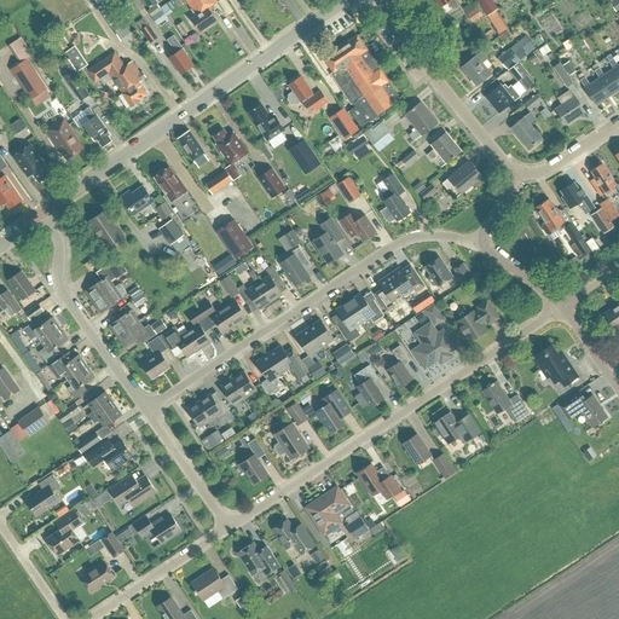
[(104,0),(96,6),(119,40),(131,33),(108,0),(104,0)]
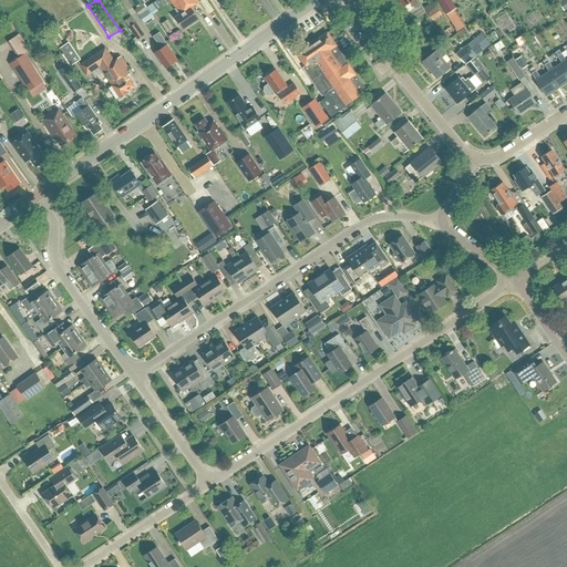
[(191,8),(199,1),(198,0),(169,0),(175,8),(174,9),(178,16),(176,17),(184,29),(198,18),(191,8)]
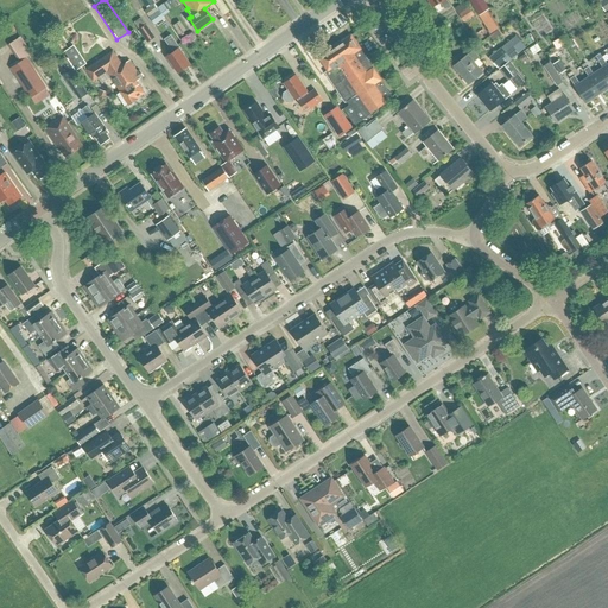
[(488,8),(482,0),(467,0),(489,32),(496,29),(486,11),(488,8)]
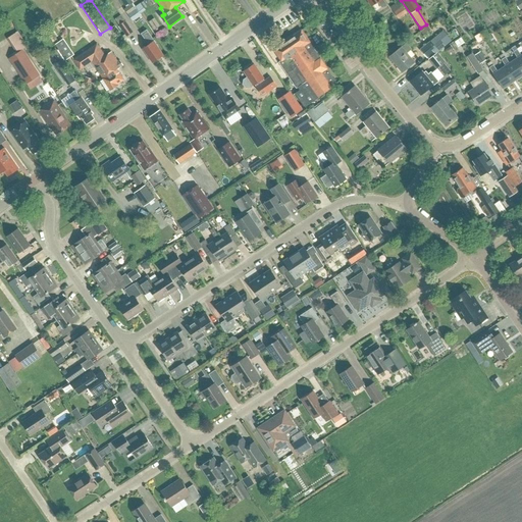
[(136,9),(132,3),(123,9),(128,14),(136,9)]
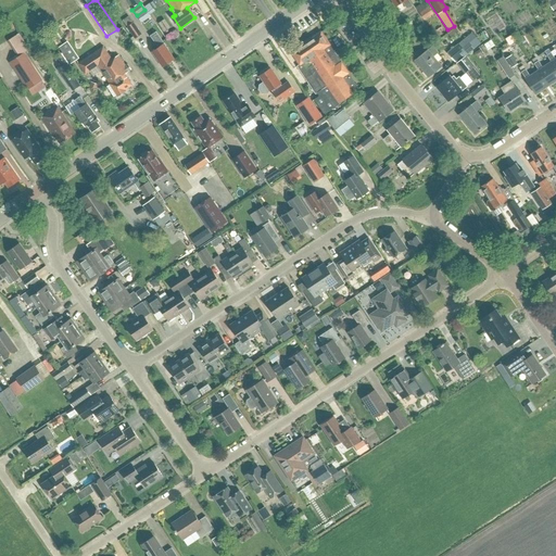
[(34,15),(27,5),(20,11),(25,20),(34,15)]
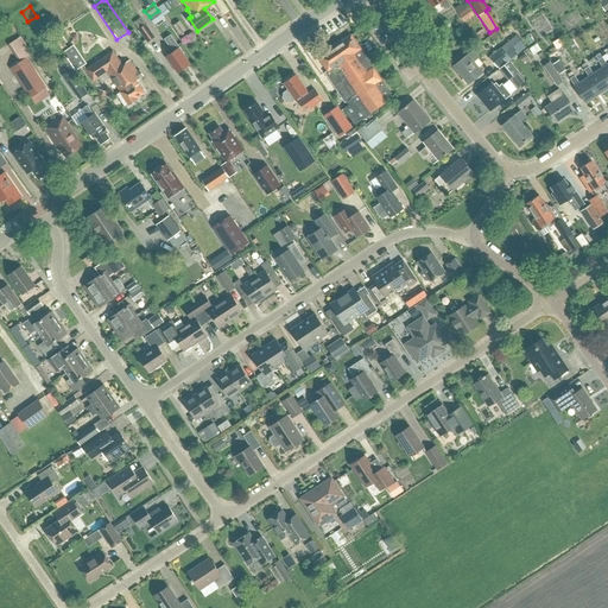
[(463,21),(474,14),(469,7),(458,14),(463,21)]
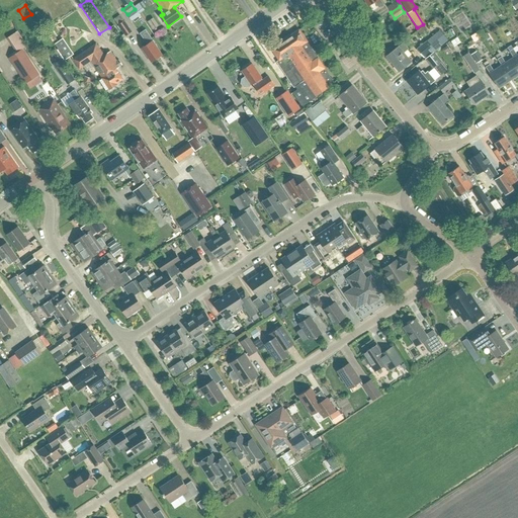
[(159,25),(153,17),(147,21),(153,29),(159,25)]
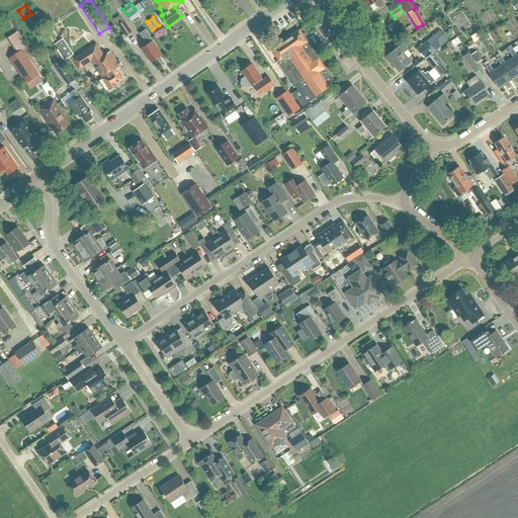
[(297,17),(293,24),(300,28),(305,22),(297,17)]
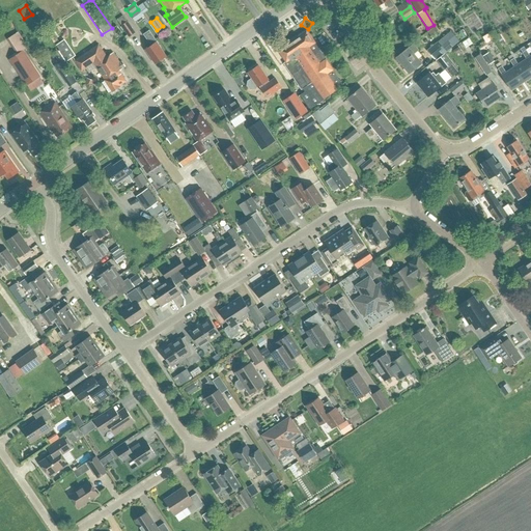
[(130,37),(136,33),(128,21),(121,25),(130,37)]
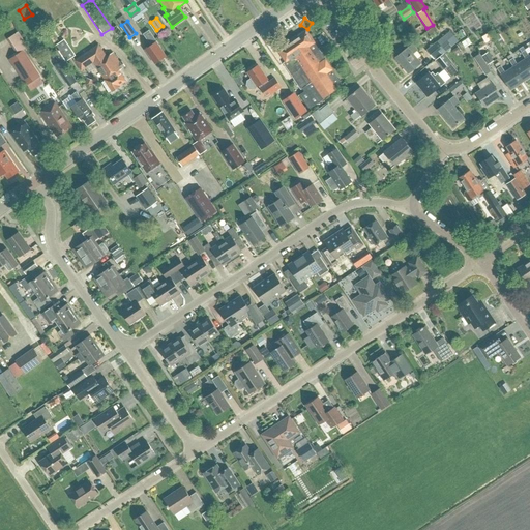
[(462,29),(457,32),(462,38),(466,35),(462,29)]
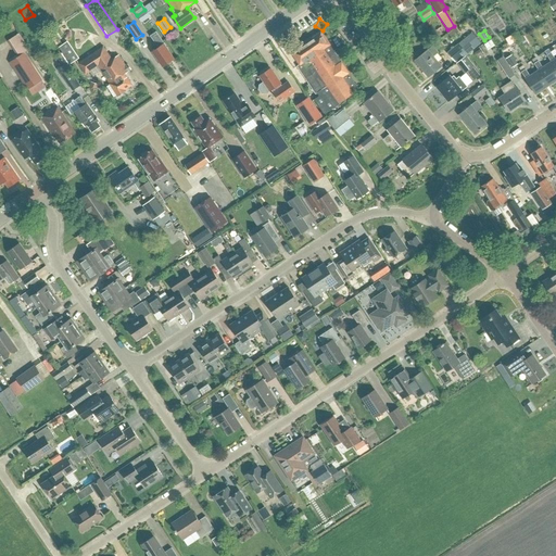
[(168,50),(164,43),(156,32),(150,36),(159,48),(152,51),(163,66),(174,59),(167,50),(168,50)]
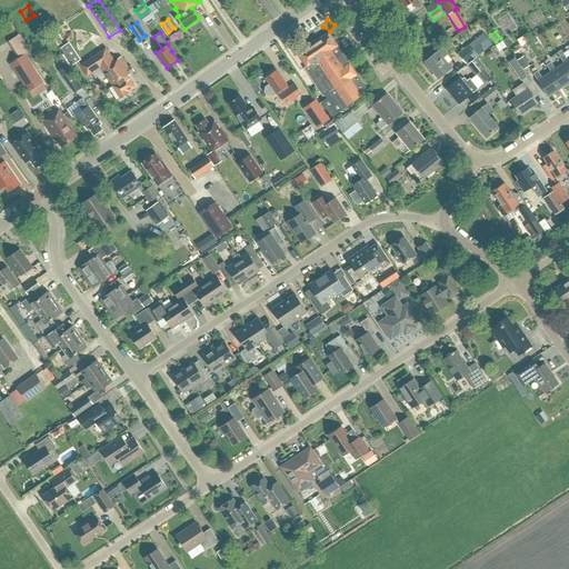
[(361,95),(367,90),(357,75),(349,63),(337,46),(329,33),(298,53),(307,66),(303,68),(326,99),(322,101),(332,117),(343,109),(342,108),(361,95)]
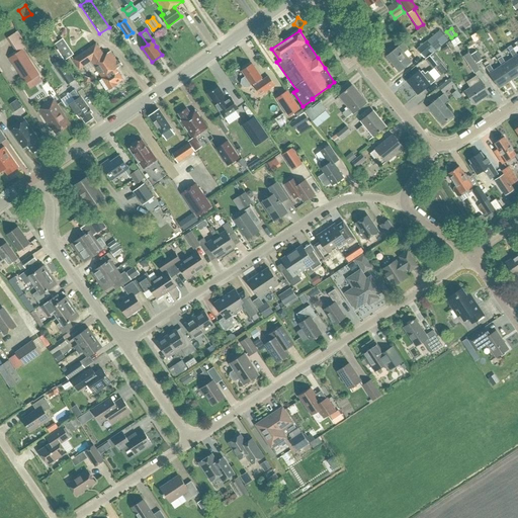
[(469,30),(463,35),(468,42),(475,38),(469,30)]
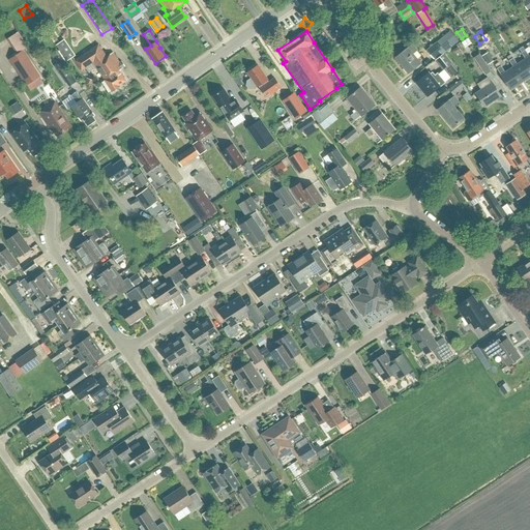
[(8,38),(17,53),(26,48),(17,33),(8,38)]
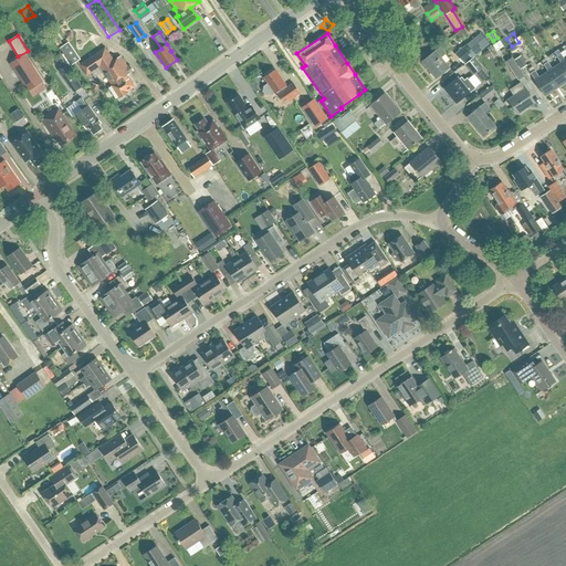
[(475,43),(470,48),(467,44),(456,53),(463,63),(470,56),(471,58),(481,50),(475,43)]
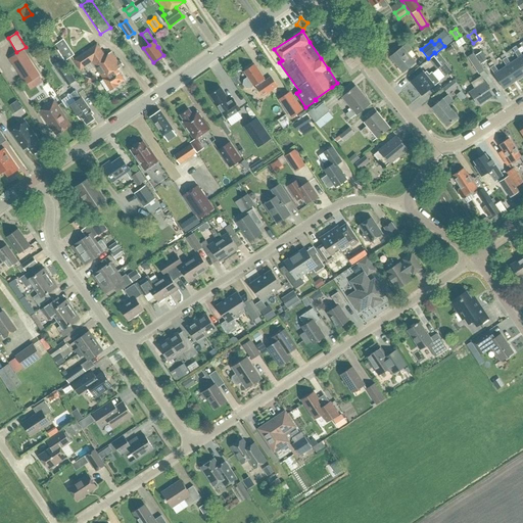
[(402,73),(416,62),(408,53),(413,49),(407,43),(402,47),(389,57),(402,73)]
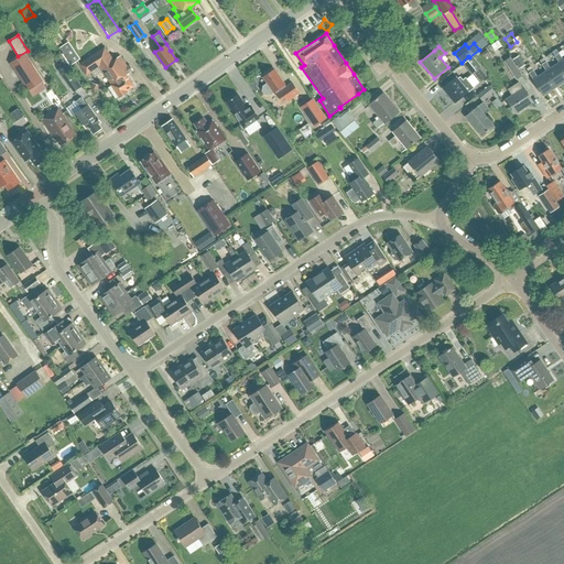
[(106,49),(91,58),(79,66),(85,75),(99,66),(119,97),(127,91),(127,90),(133,86),(127,75),(133,71),(129,65),(127,66),(120,56),(114,61),(106,49)]
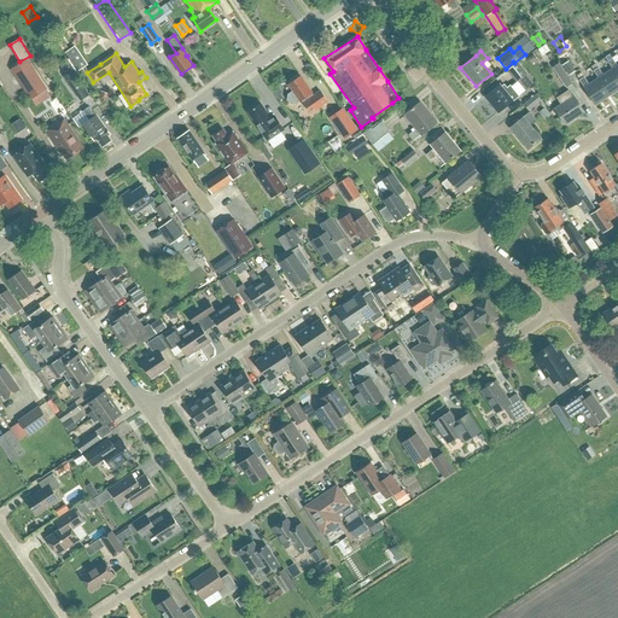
[(47,88),(27,58),(10,69),(30,99),(47,88)]
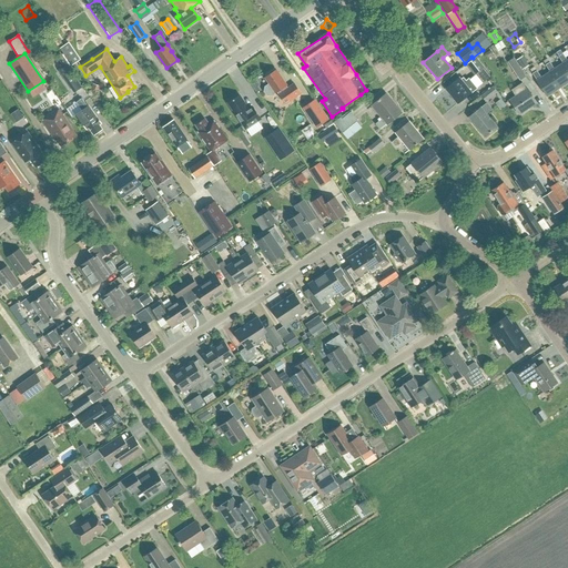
[(567,59),(567,60),(563,53),(558,57),(563,63),(564,63),(567,70),(567,59)]
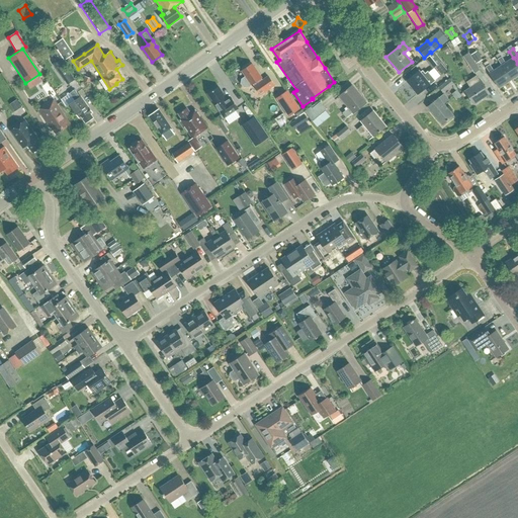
[(482,60),(477,51),(470,55),(477,64),(482,60)]
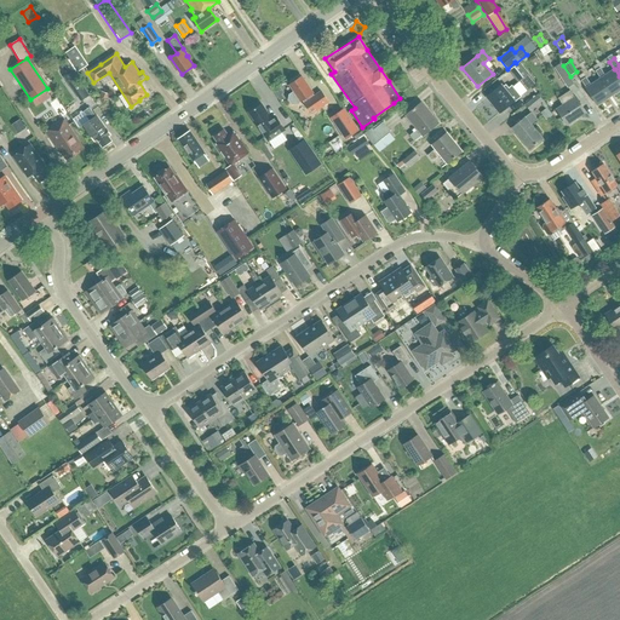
[(518,82),(526,91),(535,84),(520,63),(509,72),(517,82),(518,82)]
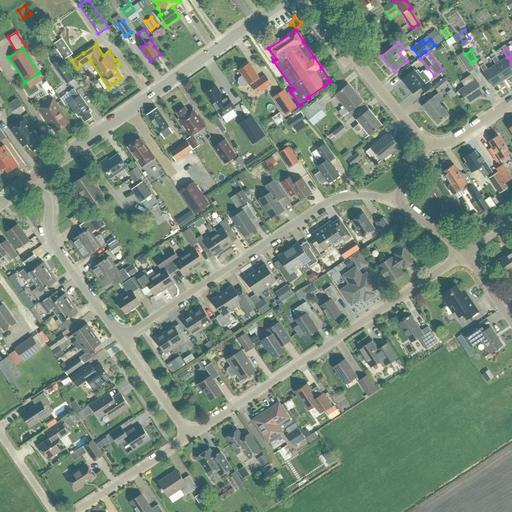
[(473,69),(467,59),(463,52),(457,56),(468,73),(473,69)]
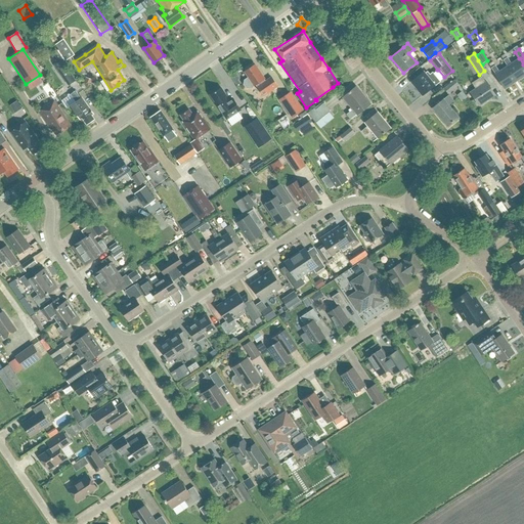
[(523,64),(520,58),(519,58),(511,63),(507,57),(504,59),(508,66),(517,80),(523,76),(523,64)]
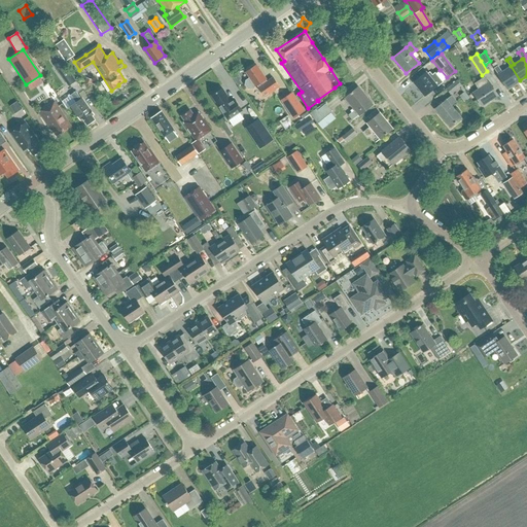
[(68,86),(75,81),(76,81),(61,60),(54,66),(68,86)]
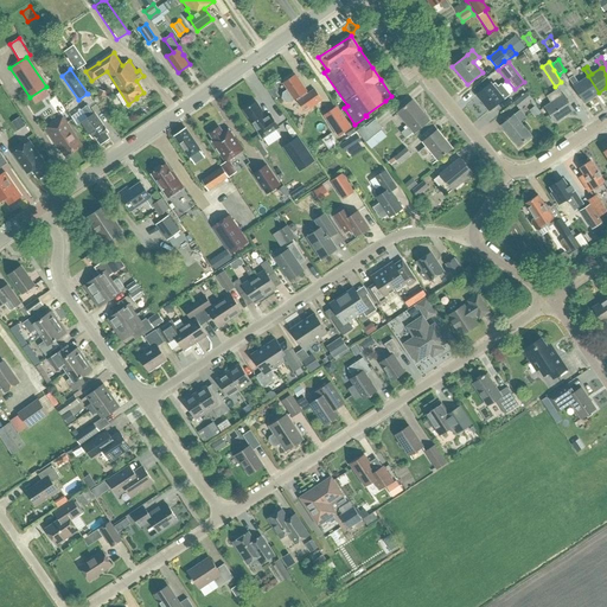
[(283,83),(287,89),(282,93),(281,97),(285,102),(291,102),(299,96),(300,98),(298,101),(305,112),(321,100),(314,89),(307,94),(306,91),(307,91),(295,75),(283,83)]
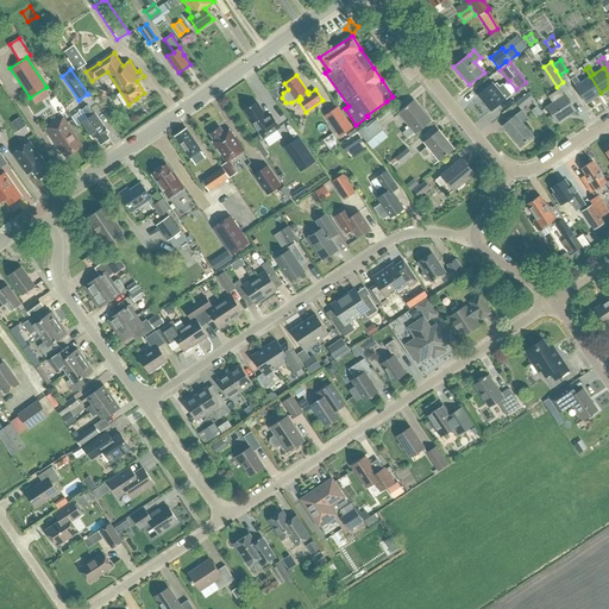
[(590,76),(581,83),(576,76),(571,79),(576,86),(586,102),(601,93),(590,76)]
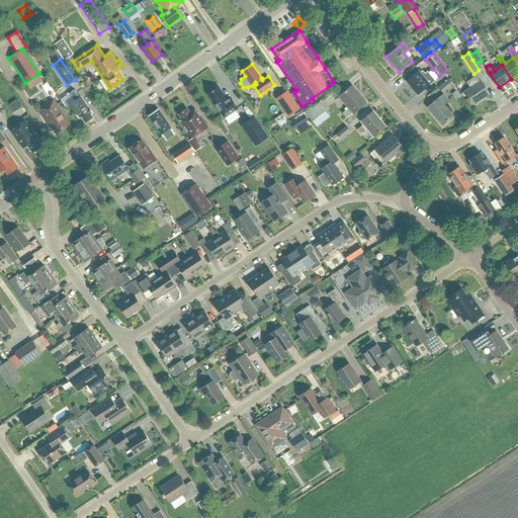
[(340,67),(334,71),(339,79),(344,75),(340,67)]
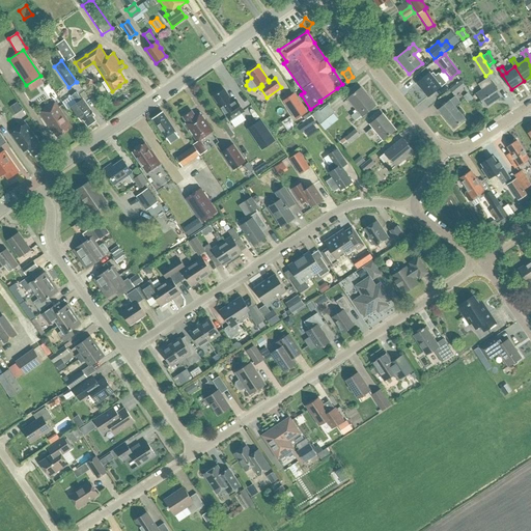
[(416,83),(428,96),(446,82),(439,73),(436,76),(434,73),(431,75),(429,73),(416,83)]
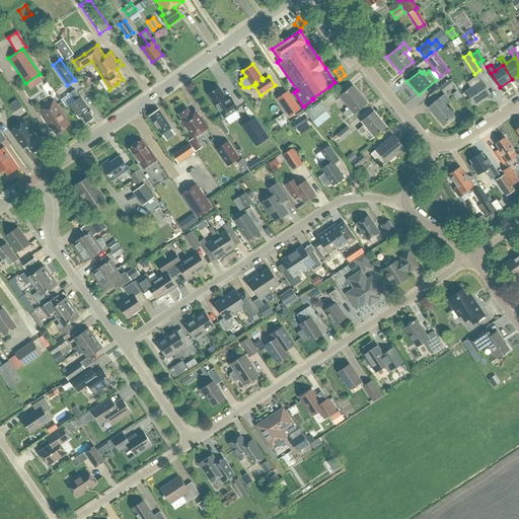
[(92,79),(85,76),(82,84),(89,87),(92,79)]
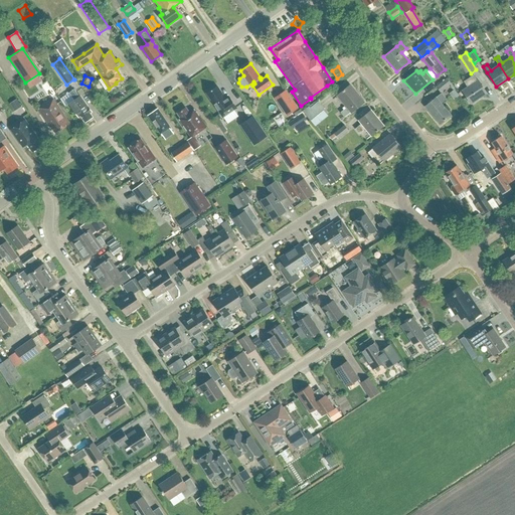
[(464,81),(468,87),(463,91),(471,104),(487,94),(478,79),(477,80),(474,75),(464,81)]
